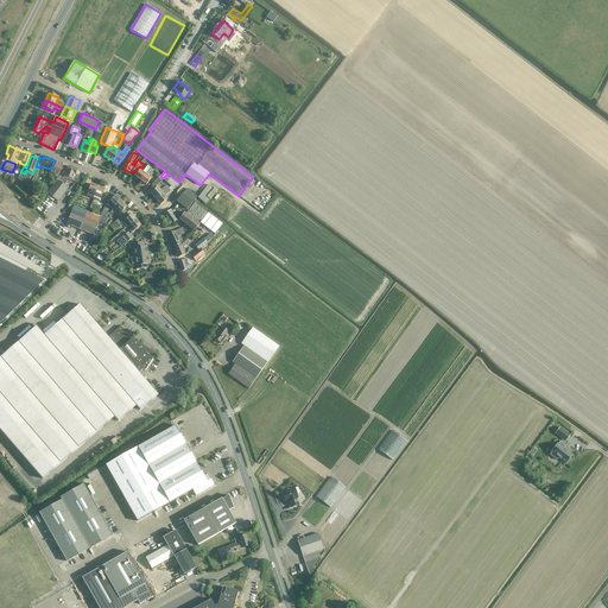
[(58,177),(61,172),(62,170),(64,164),(55,160),(52,166),(49,173),(58,177)]
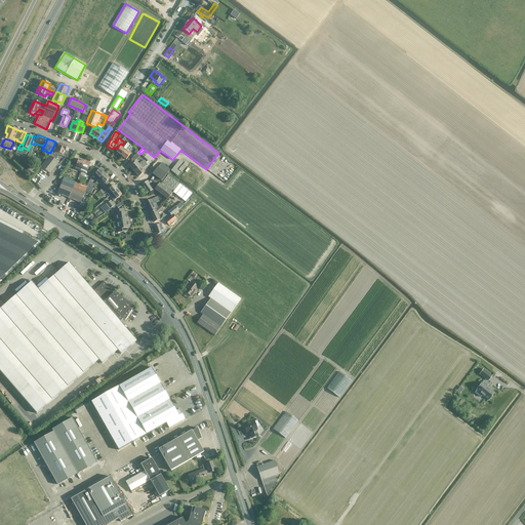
[(121,156),(129,145),(127,143),(123,148),(121,146),(116,152),(117,152),(116,153),(118,155),(119,154),(121,156)]
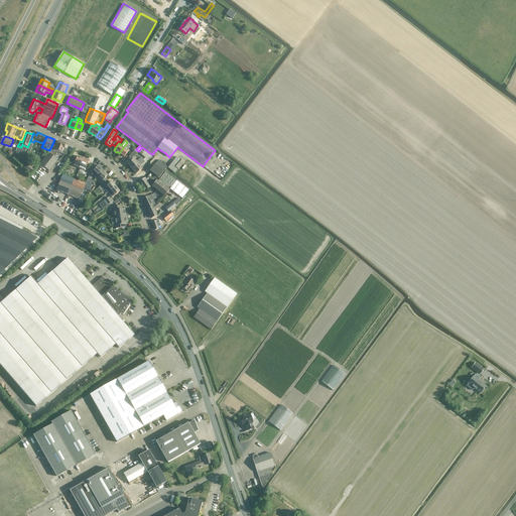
[(66,144),(58,141),(53,152),(50,149),(48,152),(40,164),(49,171),(58,159),(55,157),(57,152),(65,154),(67,149),(63,148),(66,144)]
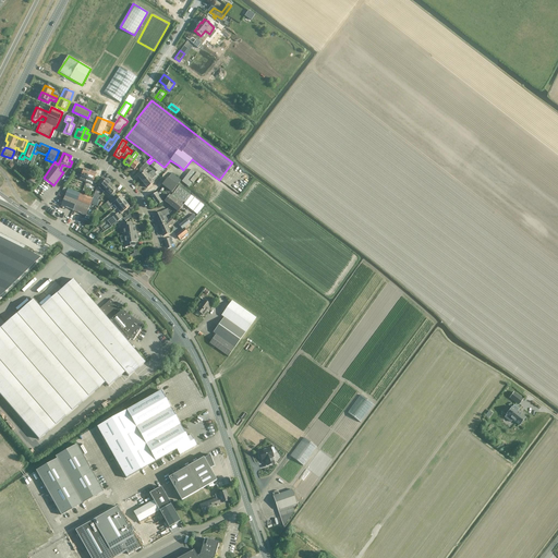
[(141,156),(137,154),(129,166),(134,170),(138,164),(136,161),(141,156)]
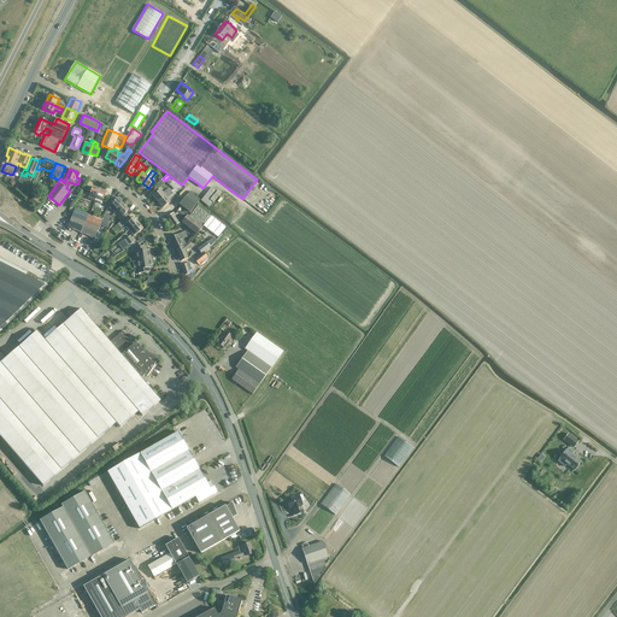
[(95,201),(100,189),(93,187),(89,195),(88,199),(95,201)]
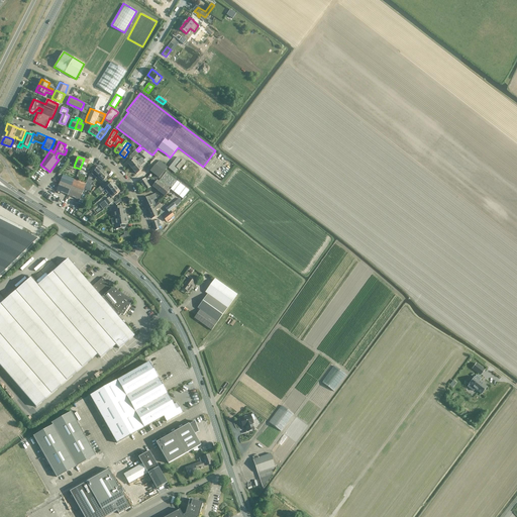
[(175,174),(178,169),(179,170),(185,162),(183,160),(182,161),(178,157),(169,168),(171,170),(175,174)]
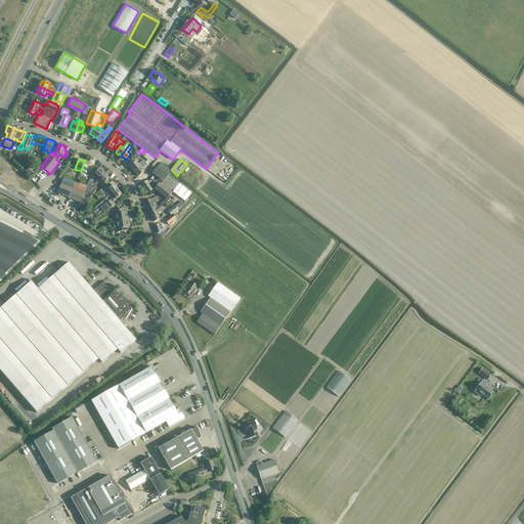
[(144,171),(142,168),(150,162),(148,160),(145,162),(142,164),(142,165),(140,166),(134,171),(138,176),(144,171)]
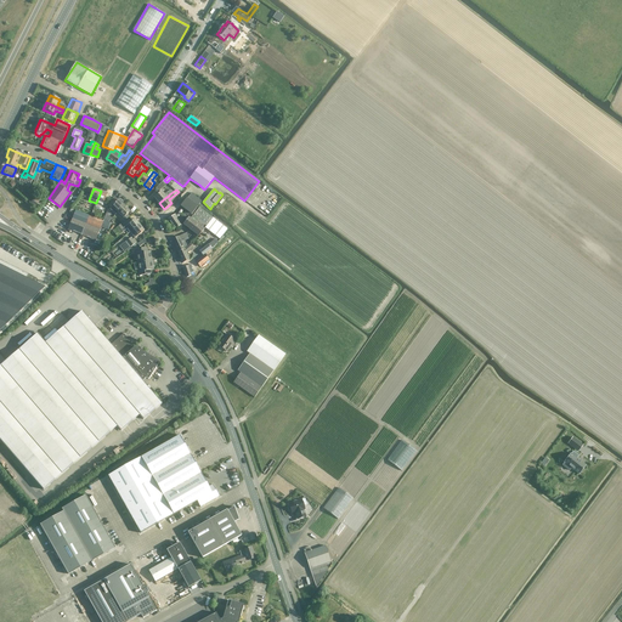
[(102,205),(105,202),(107,193),(101,191),(96,203),(102,205)]
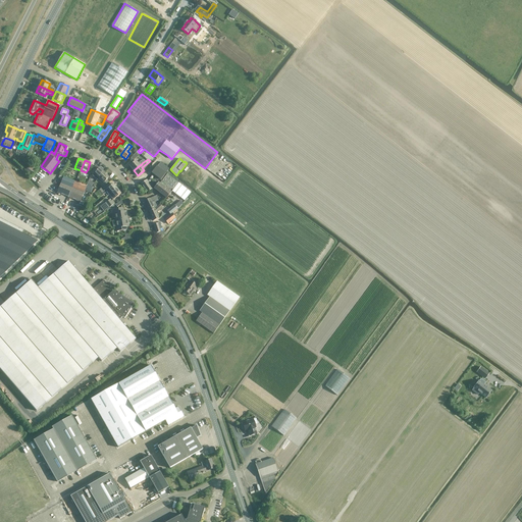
[(129,166),(134,170),(140,165),(136,160),(129,166)]
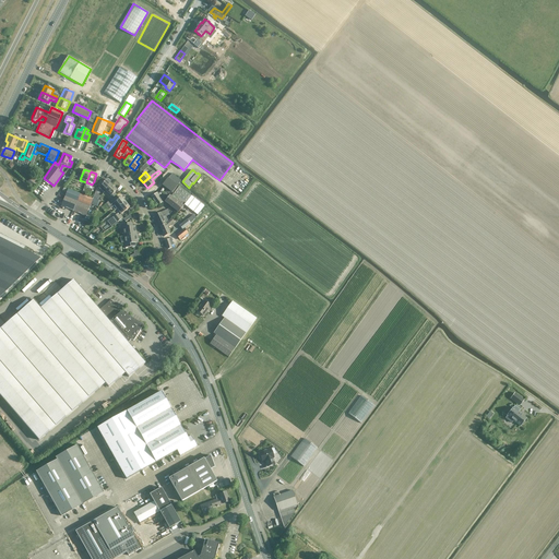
[(173,193),(171,194),(173,195),(181,185),(183,186),(185,183),(182,181),(181,181),(181,180),(171,174),(168,178),(162,186),(167,190),(173,193)]
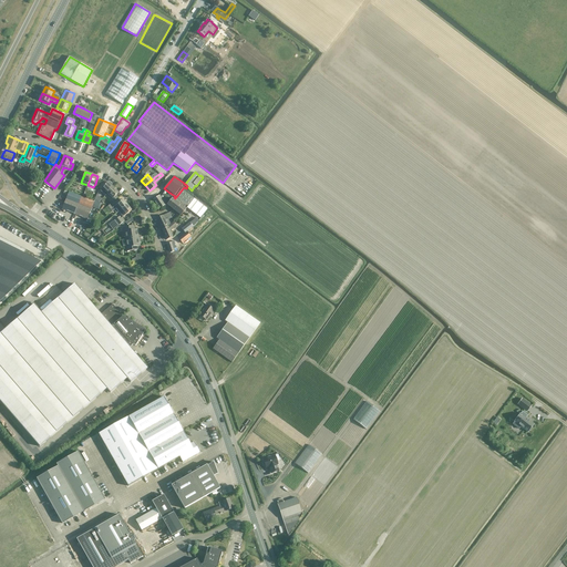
[(113,187),(111,186),(112,185),(110,182),(109,183),(107,183),(104,179),(101,184),(100,186),(99,187),(101,189),(100,191),(105,196),(107,194),(113,187)]
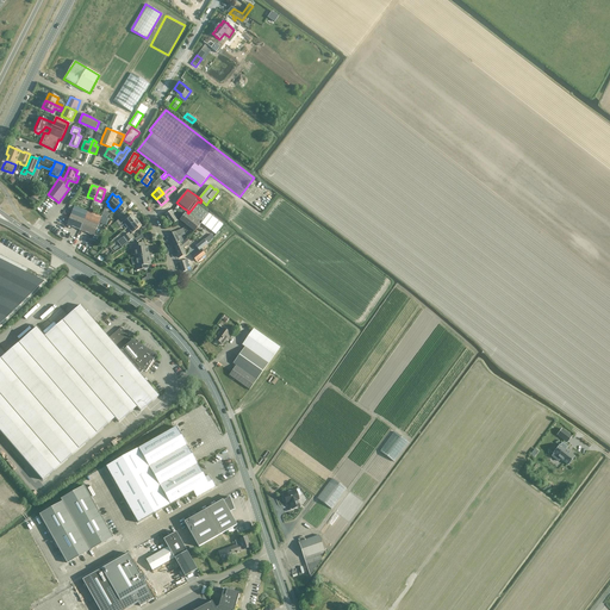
[(37,206),(42,200),(35,194),(30,200),(37,206)]
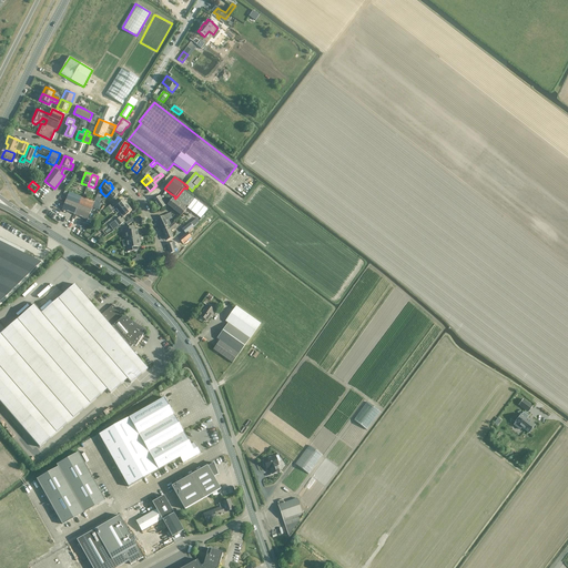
[(119,193),(113,188),(108,194),(112,199),(111,200),(113,203),(118,198),(115,195),(119,193)]
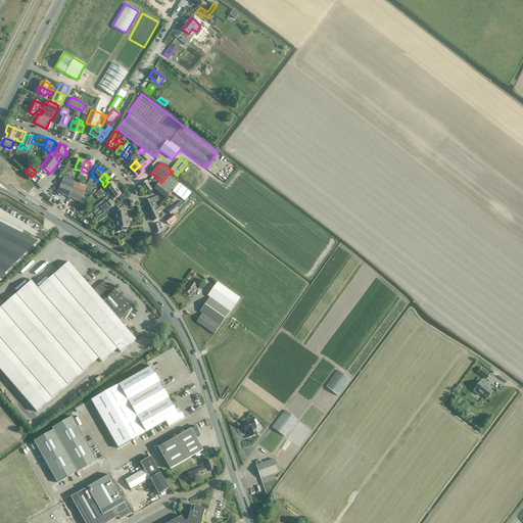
[(170,176),(172,174),(170,173),(161,183),(173,192),(179,184),(170,176)]
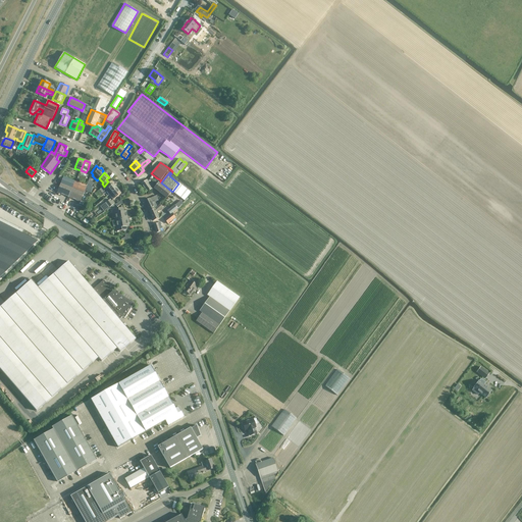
[(68,197),(74,180),(63,176),(57,193),(68,197)]
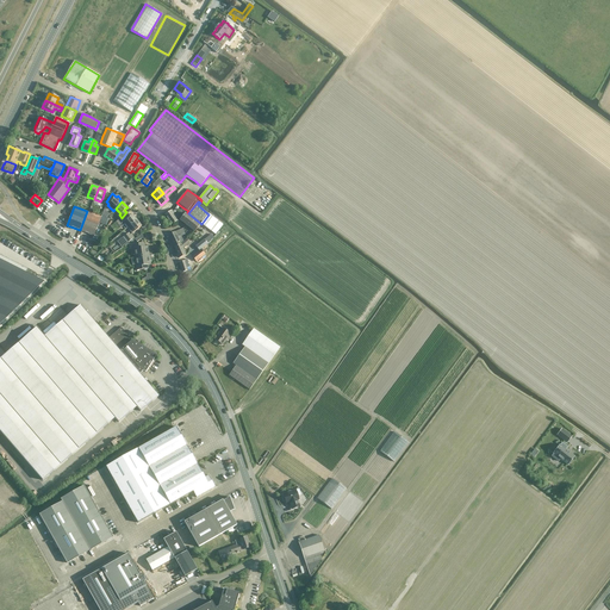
[(172,225),(178,221),(182,216),(184,216),(187,212),(188,211),(182,207),(181,209),(179,211),(180,212),(174,216),(170,211),(165,215),(172,225)]
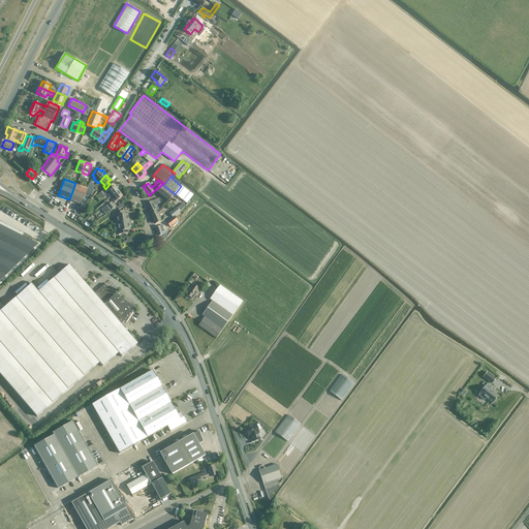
[(82,205),(86,193),(88,188),(75,183),(69,199),(82,205)]
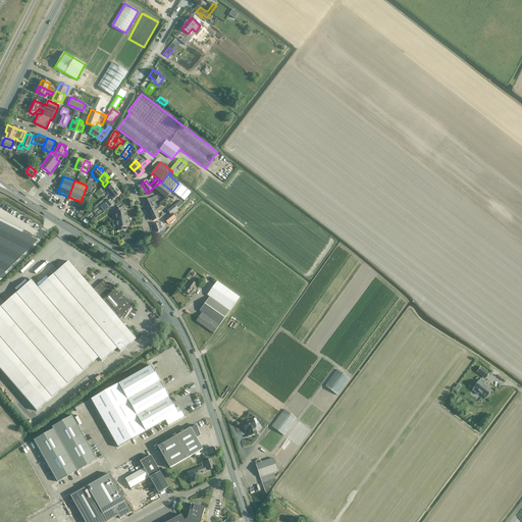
[(171,193),(172,192),(161,183),(160,181),(157,185),(154,189),(166,199),(171,193)]
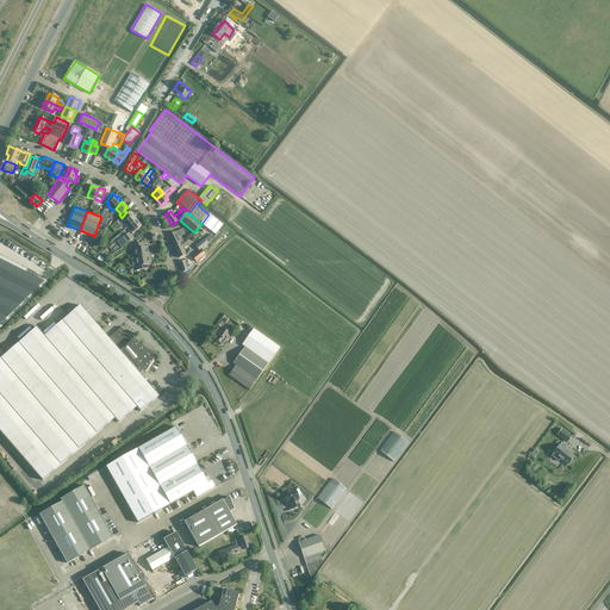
[(128,228),(130,226),(137,221),(132,215),(125,221),(120,224),(118,221),(114,223),(118,229),(122,226),(125,224),(128,228)]
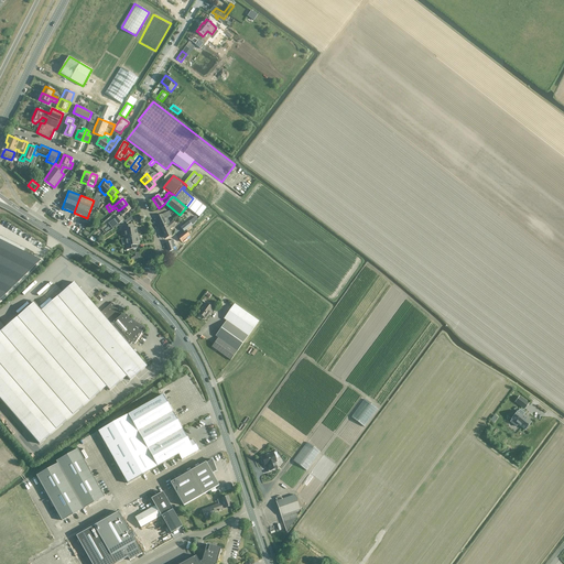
[(206,208),(194,198),(193,198),(186,207),(199,217),(206,208)]
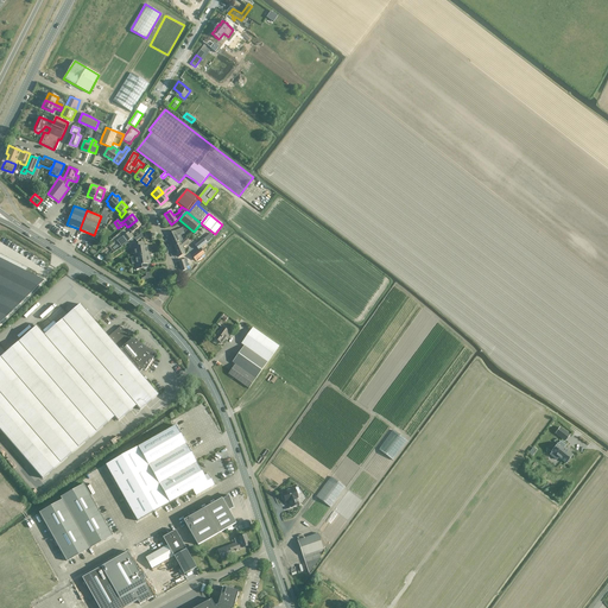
[(130,226),(132,228),(134,232),(141,226),(137,220),(130,226)]
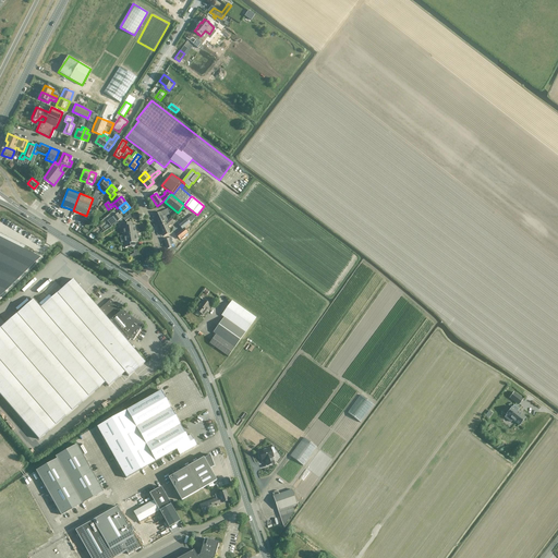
[(154,215),(159,226),(168,221),(168,220),(166,216),(169,214),(167,209),(160,213),(154,215)]
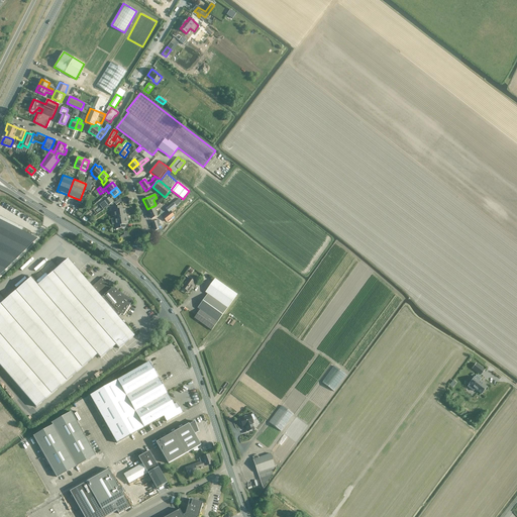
[(111,198),(110,199),(109,198),(105,201),(103,202),(104,203),(101,205),(104,209),(107,207),(107,206),(108,205),(113,202),(111,198)]
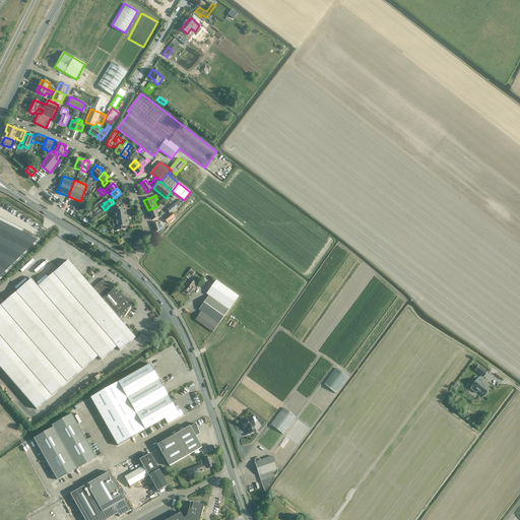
[(167,210),(170,213),(171,212),(182,203),(182,202),(180,200),(174,204),(167,210)]
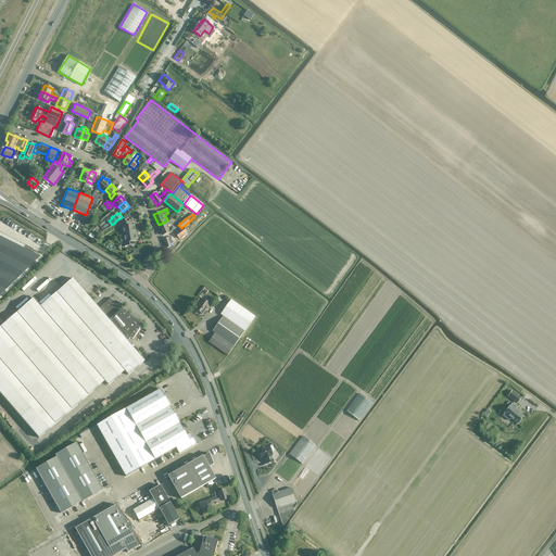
[(167,220),(159,225),(163,236),(169,232),(167,227),(173,222),(169,217),(167,219),(167,220)]
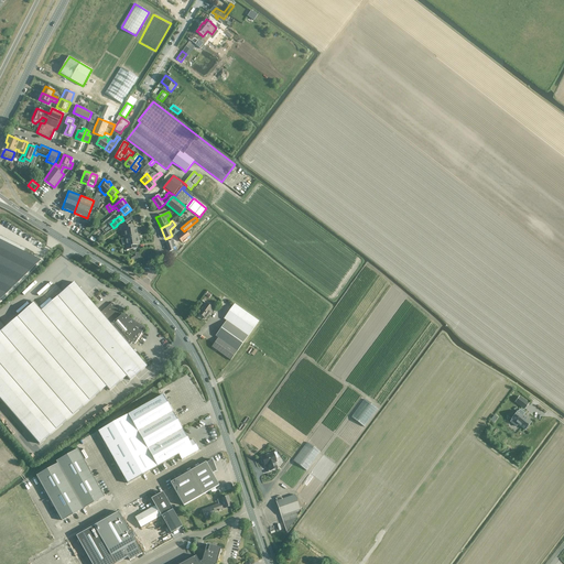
[(122,227),(123,238),(138,236),(137,228),(133,228),(133,225),(122,227)]
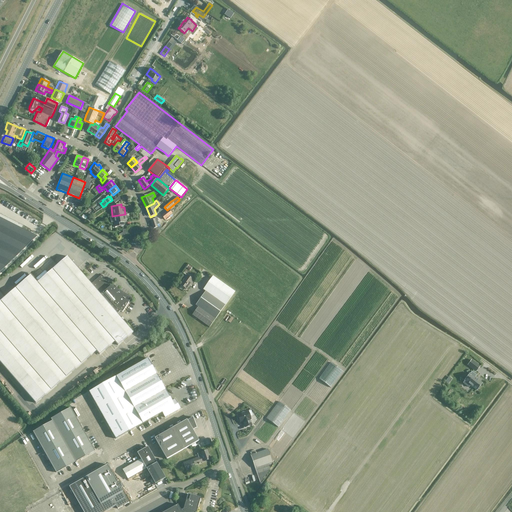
[(169,209),(161,216),(164,220),(165,219),(172,214),(169,209)]
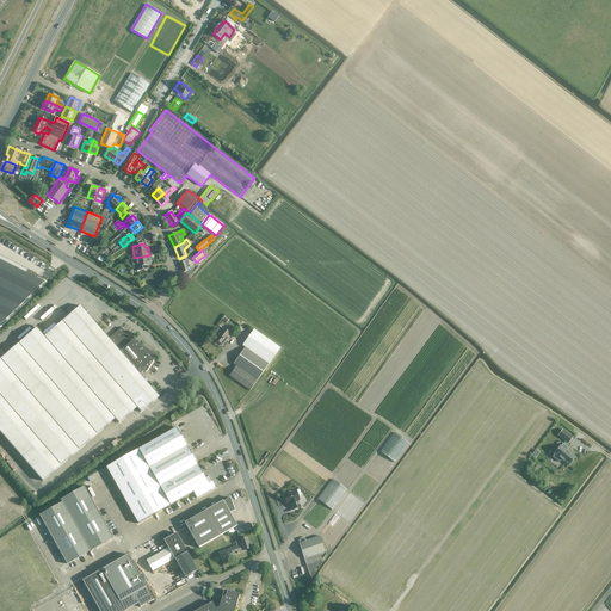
[(0,325),(44,283),(26,273),(28,270),(0,254),(0,325)]
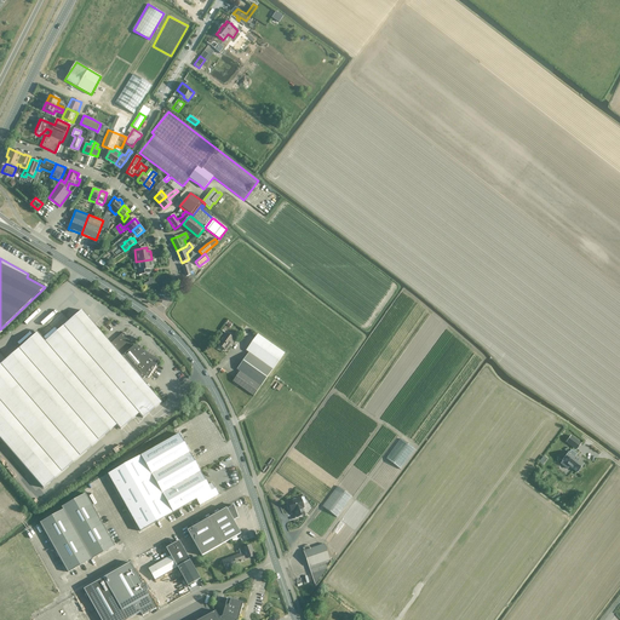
[(136,262),(138,275),(150,274),(150,269),(153,269),(151,259),(136,262)]
